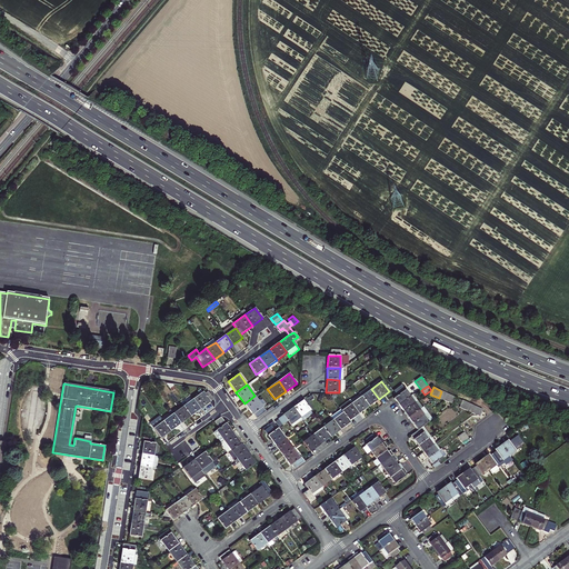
[(371,389),(361,397),(369,407),(379,399),(371,389)]
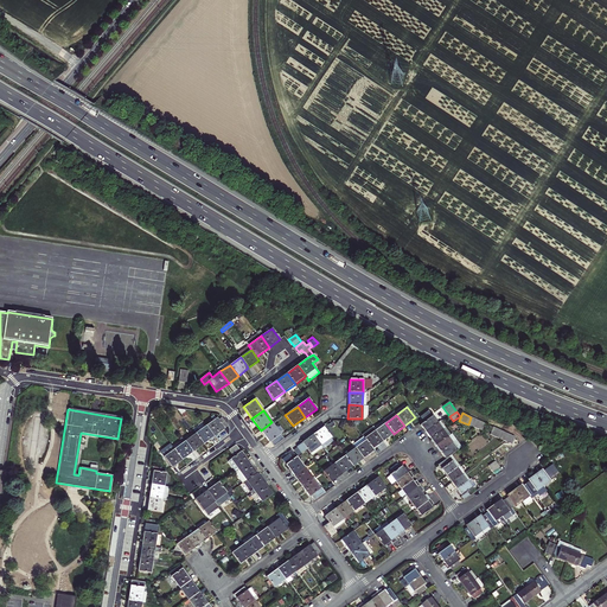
[(420,425),(425,432),(438,423),(433,416),(420,425)]
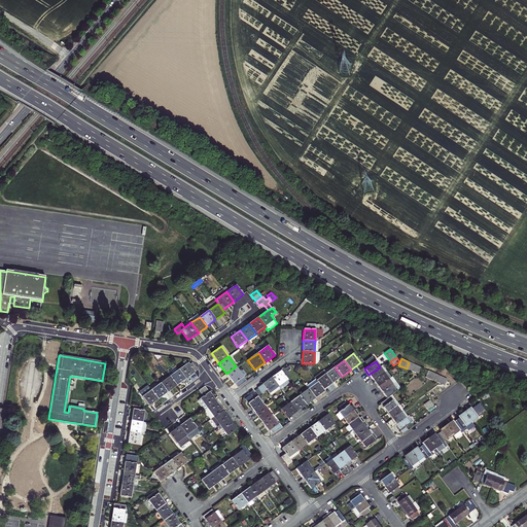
[(179,370),(185,379),(195,372),(198,370),(192,362),(189,364),(188,363),(179,370)]
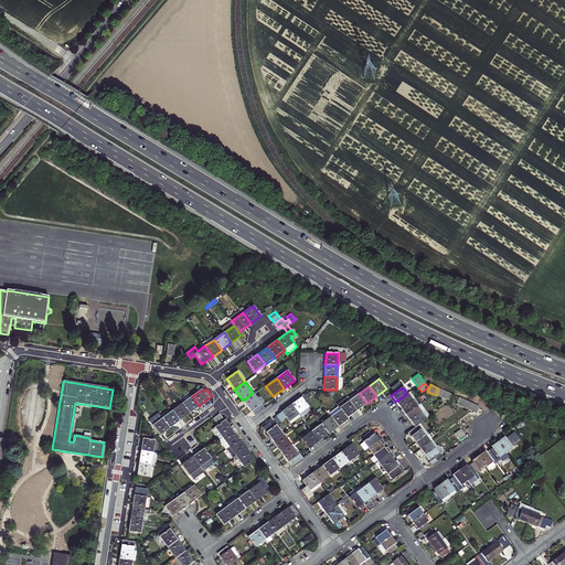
[(438,388),(436,395),(443,398),(446,392),(438,388)]
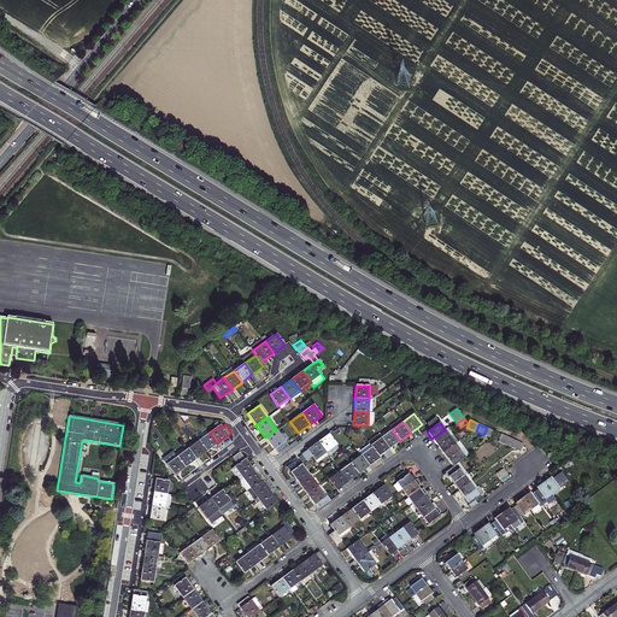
[(445,430),(432,439),(438,446),(452,435),(447,428),(445,430)]
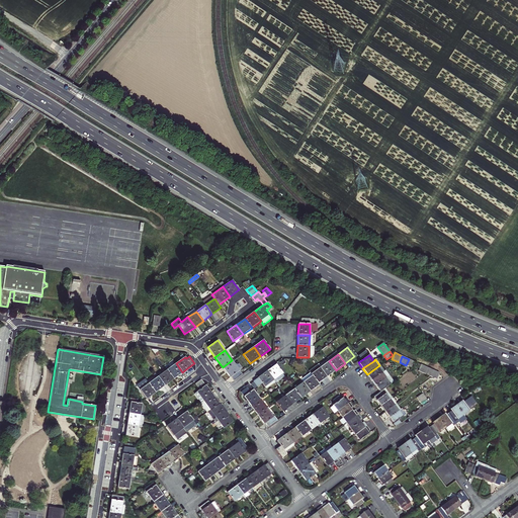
[(409,359),(406,365),(412,367),(414,361),(409,359)]
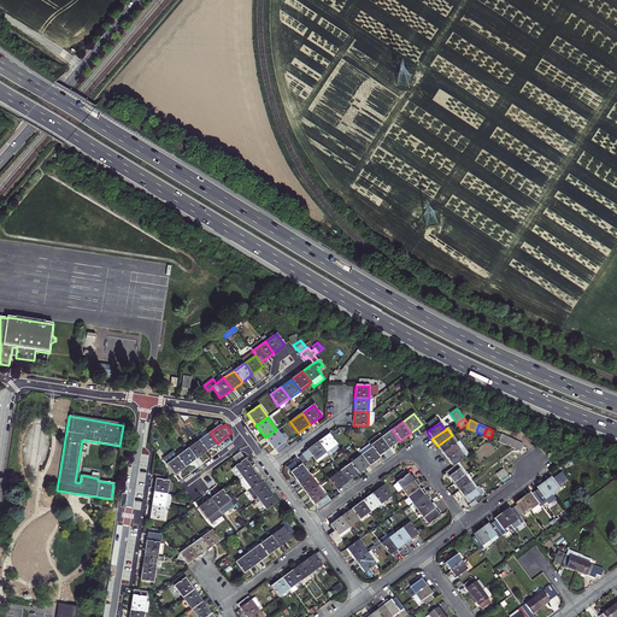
[(276,429),(265,438),(274,450),(275,448),(278,453),(289,446),(285,441),(288,439),(285,433),(282,434),(282,433),(280,434),(276,429)]
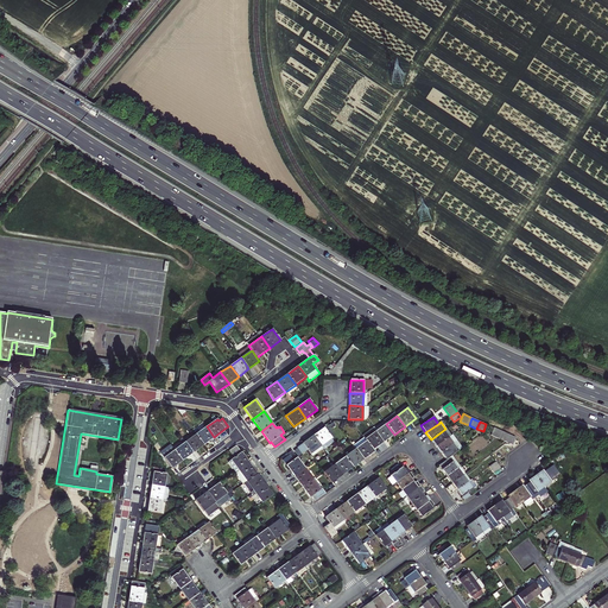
[(386,424),(377,431),(384,442),(394,435),(386,424)]
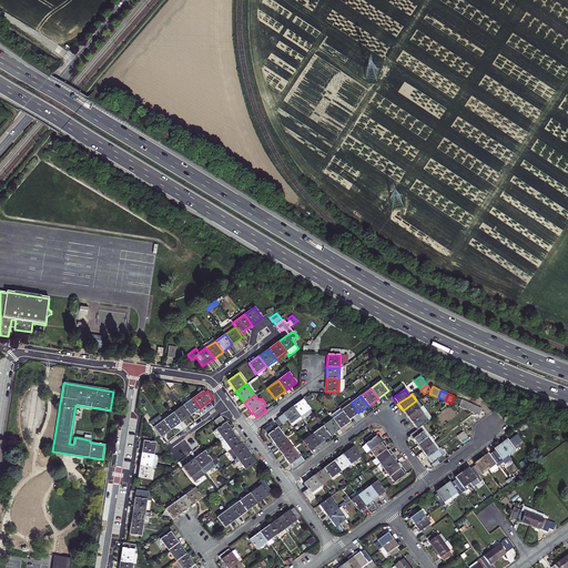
[(193,398),(183,406),(190,416),(200,408),(193,398)]
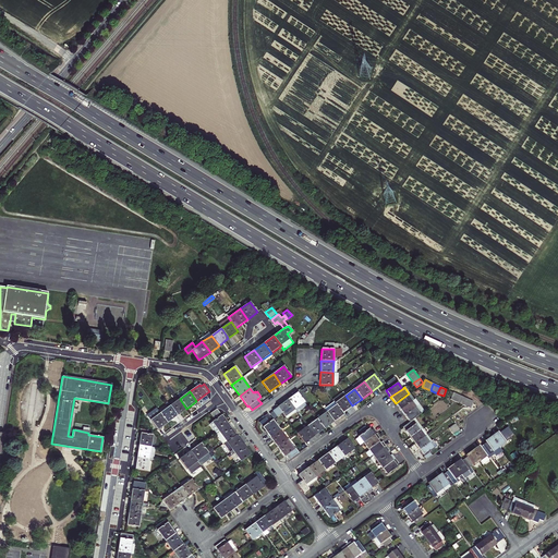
[(296,412),(298,413),(307,405),(298,392),(288,400),(296,412)]
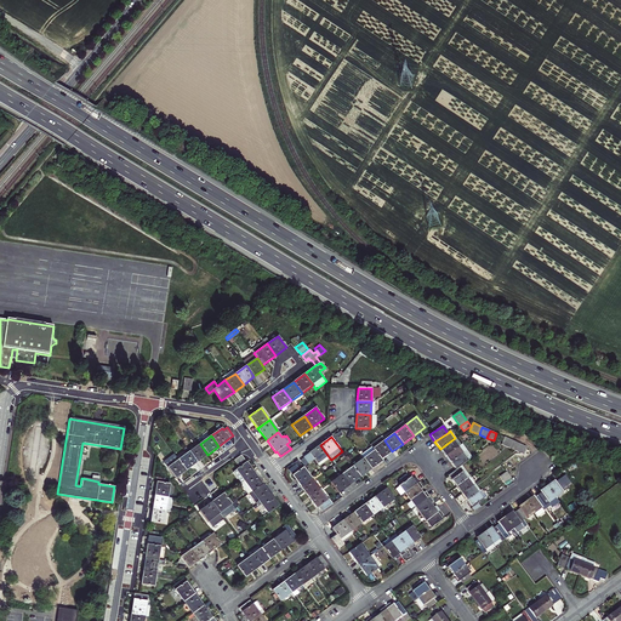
[(513,440),(505,437),(502,444),(511,449),(513,440)]
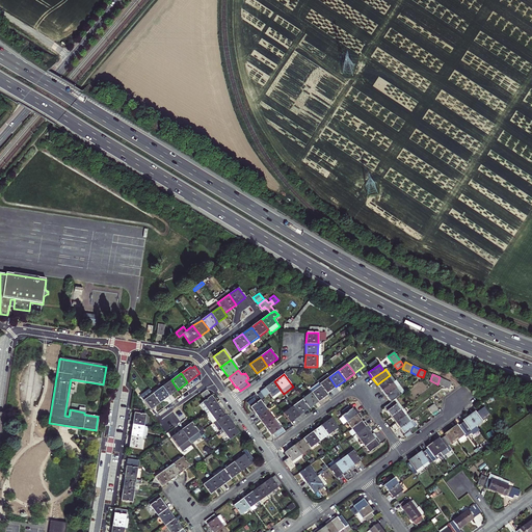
[(390,375),(377,384),(381,391),(395,381),(390,375)]
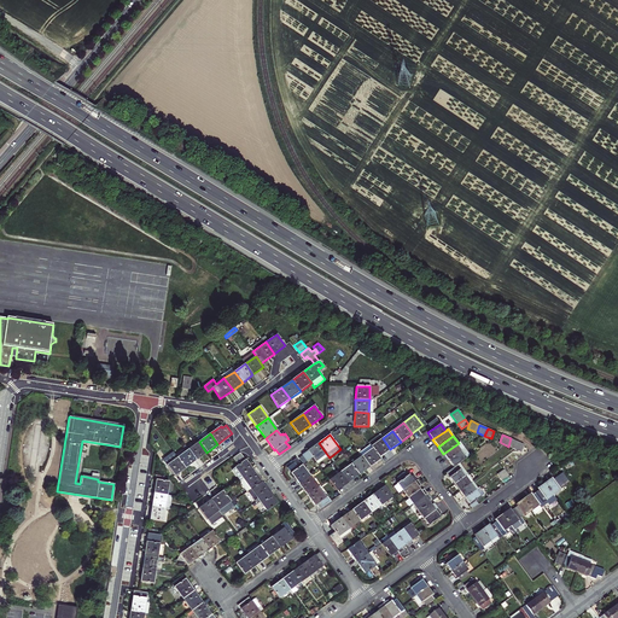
[(383,438),(371,447),(379,458),(390,449),(383,438)]
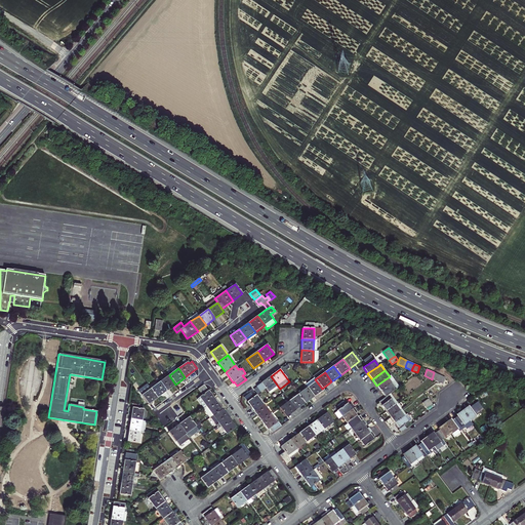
[(434,372),(432,379),(438,381),(441,375),(434,372)]
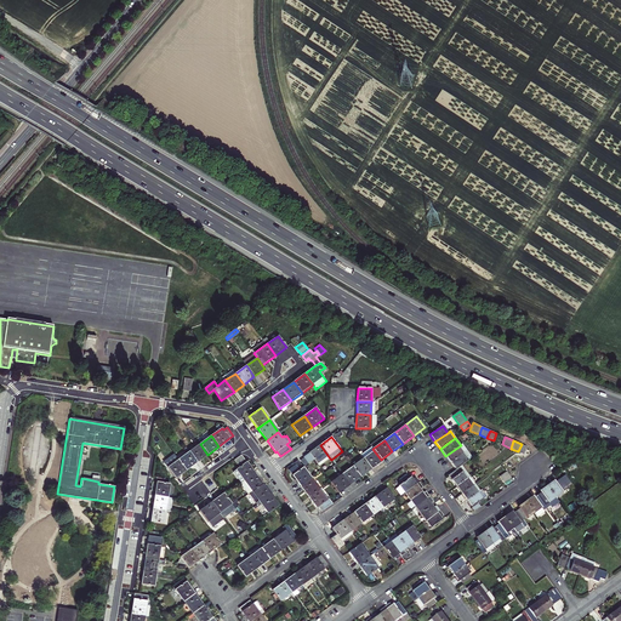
[(188,453),(195,462),(208,455),(200,444),(188,453)]
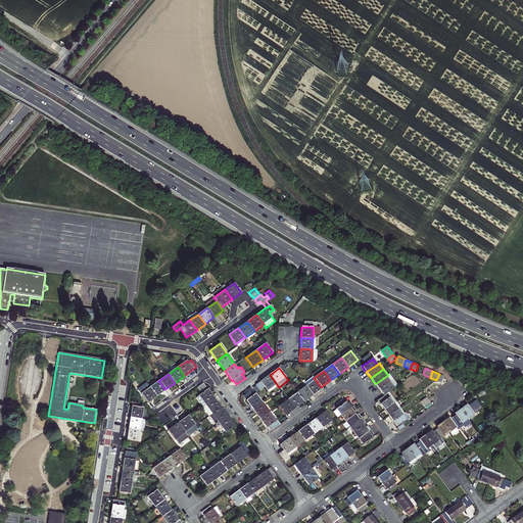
[(380,390),(393,380),(389,374),(388,375),(375,384),(380,390)]
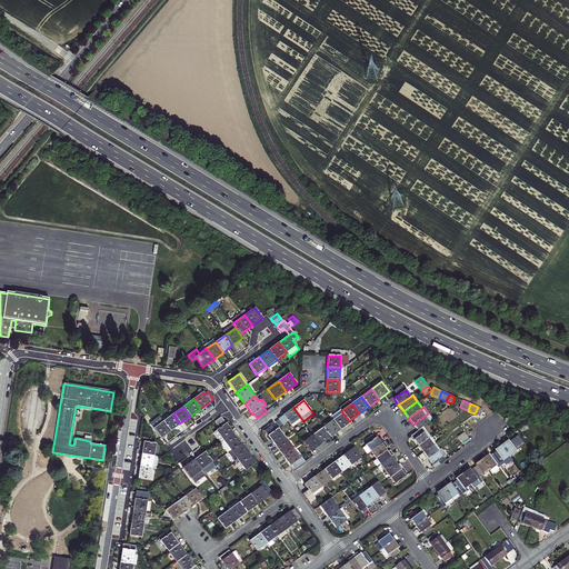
[(292,428),(302,420),(293,408),(283,415),(288,421),(292,428)]
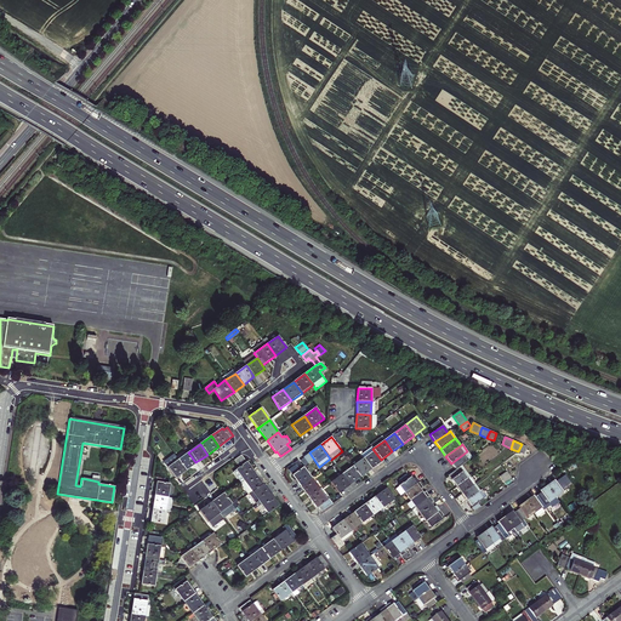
[(382,461),(381,460),(372,449),(371,446),(362,455),(364,459),(371,469),(382,461)]
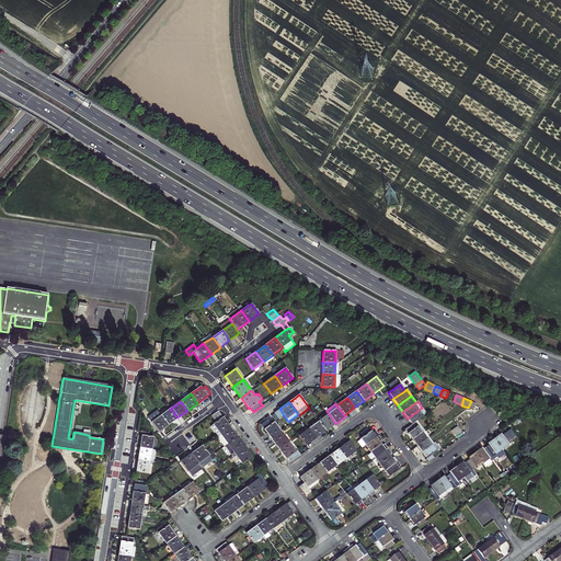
[(418,421),(426,413),(422,408),(408,419),(412,425),(418,421)]
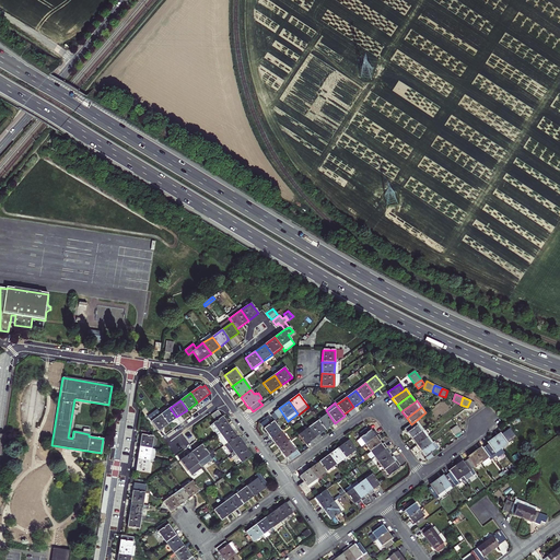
[(170,408),(160,415),(166,424),(176,417),(170,408)]
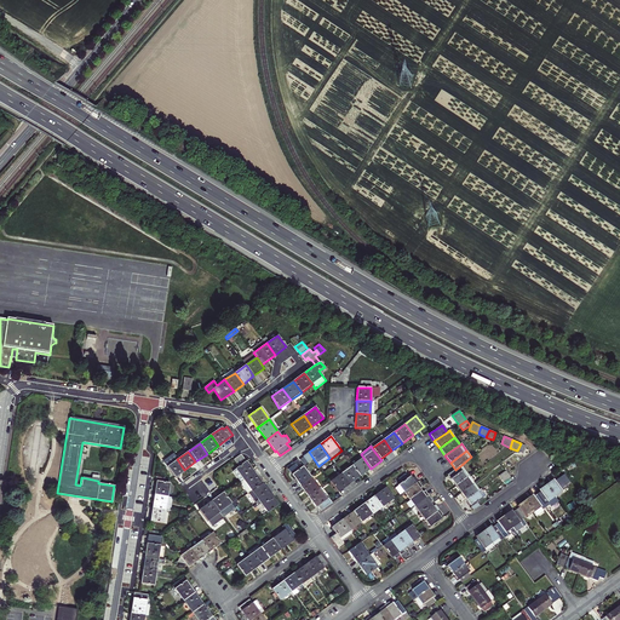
[(303,457),(308,464),(314,459),(309,452),(303,457)]
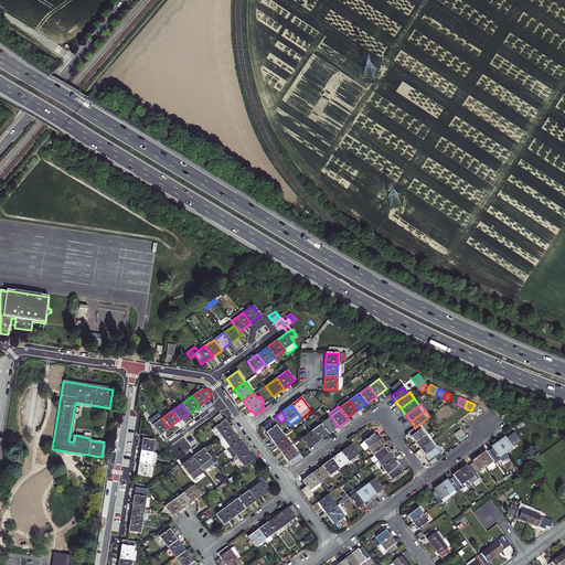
[(168,428),(161,418),(158,414),(148,422),(159,436),(162,434),(162,433),(168,428)]
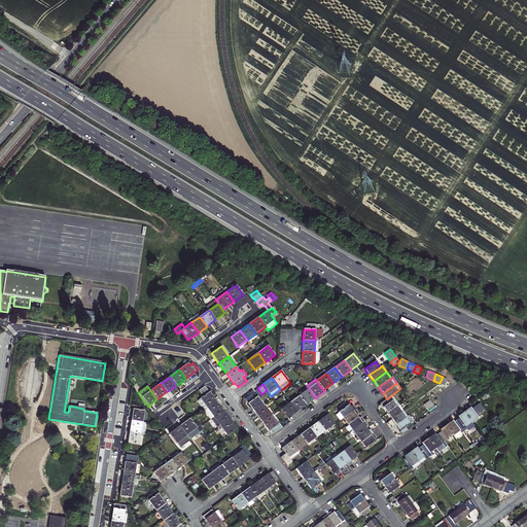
[(197,400),(204,410),(216,401),(205,386),(199,390),(203,396),(197,400)]
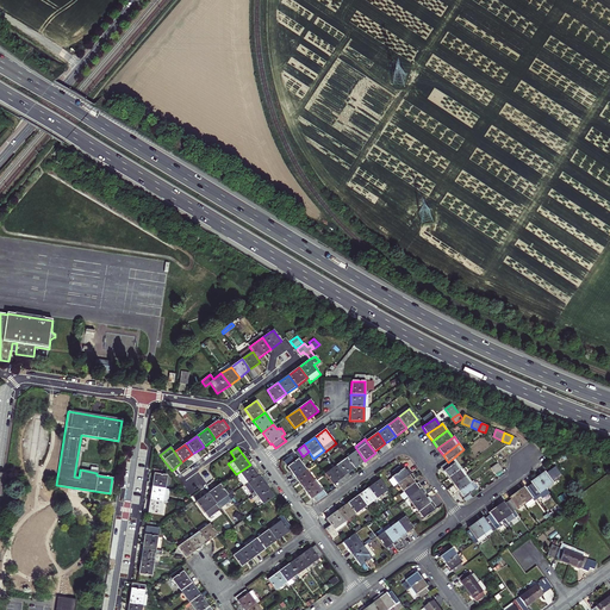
[(358,450),(348,458),(355,468),(365,461),(358,450)]
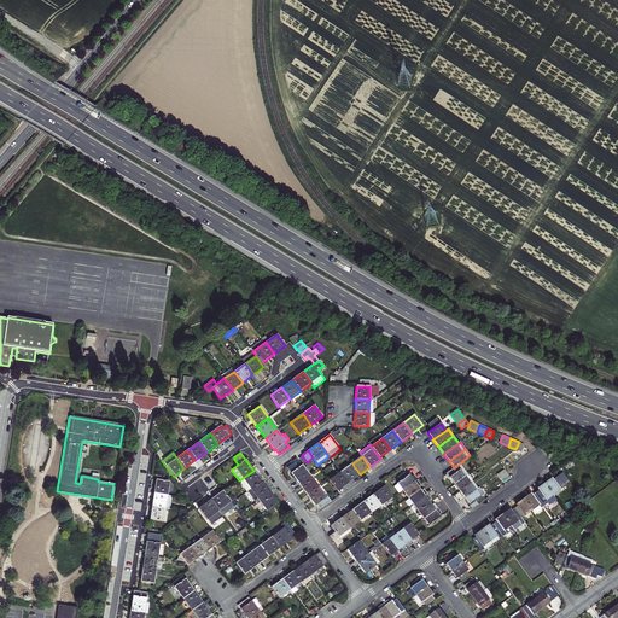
[(298,468),(293,462),(287,467),(291,473),(298,468)]
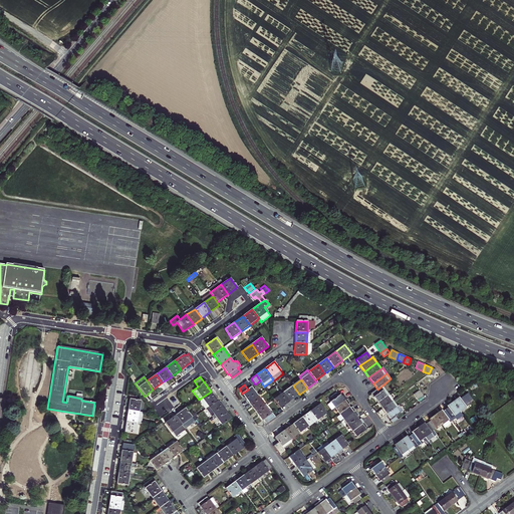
[(283,392),(290,401),(299,395),(293,386),(283,392)]
